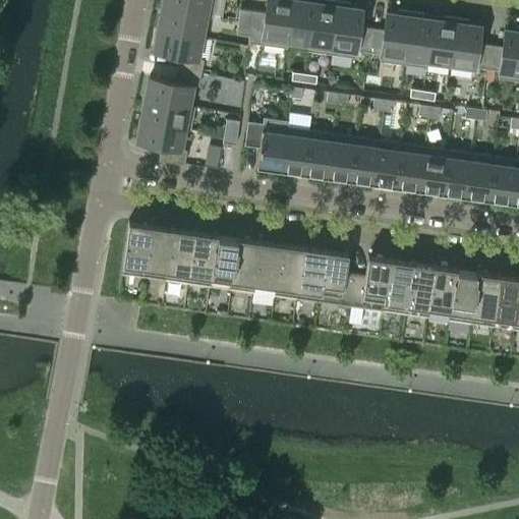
[(214,18),(217,0),(163,0),(162,9),(164,9),(164,8),(214,18)]
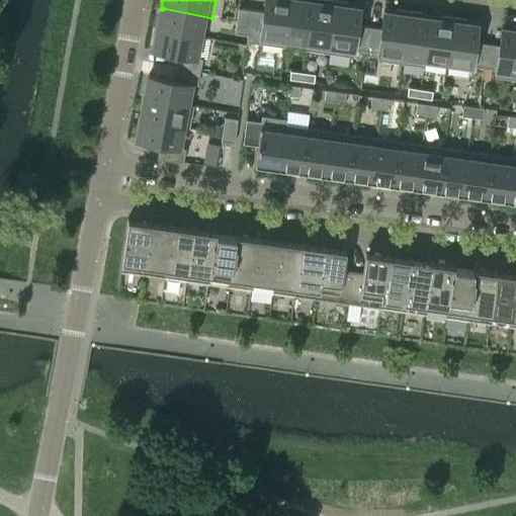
[(267,0),(265,13),(253,11),(250,36),(249,35),(248,44),(286,49),(292,0),(267,0)]
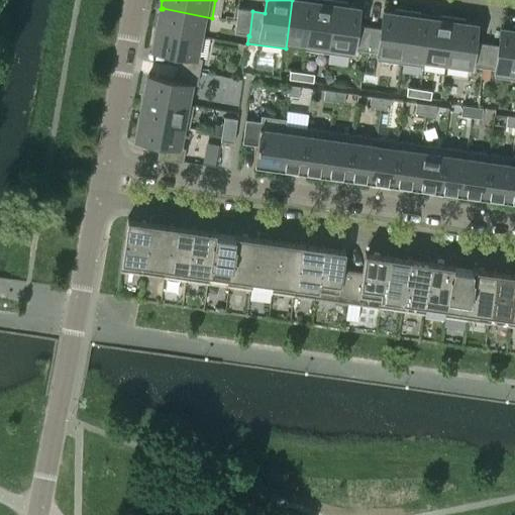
[(304,0),(292,0),(286,48),(287,41),(307,44),(306,52),(307,52),(314,2),(305,1),(304,0)]
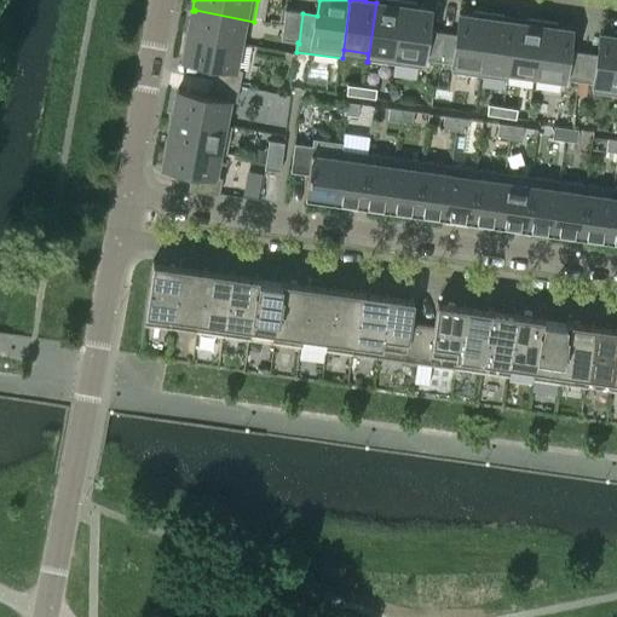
[(376,3),(368,62),(393,65),(403,3),(387,0),(387,4),(376,3)]
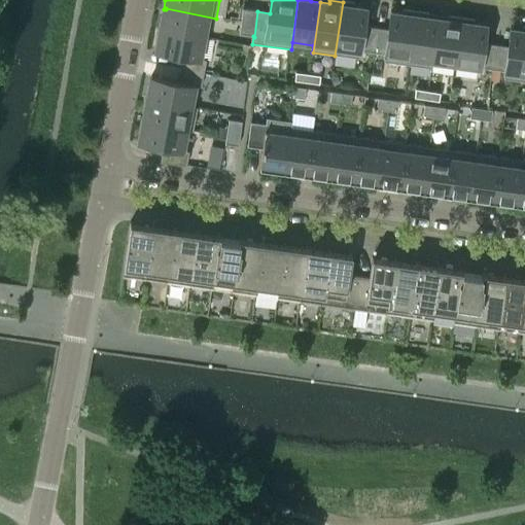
[(361,51),(374,54),(377,29),(364,27),(368,9),(356,7),(356,4),(343,2),(335,56),(360,59),(361,51)]
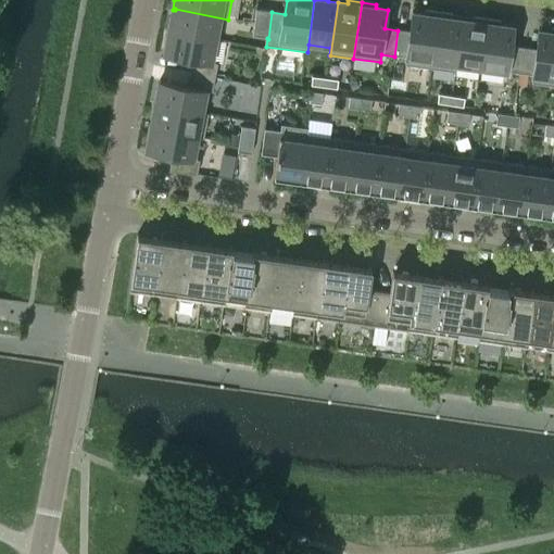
[(172,19),(168,32),(216,40),(221,20),(228,21),(228,20),(175,9),(175,10),(174,19),(172,19)]
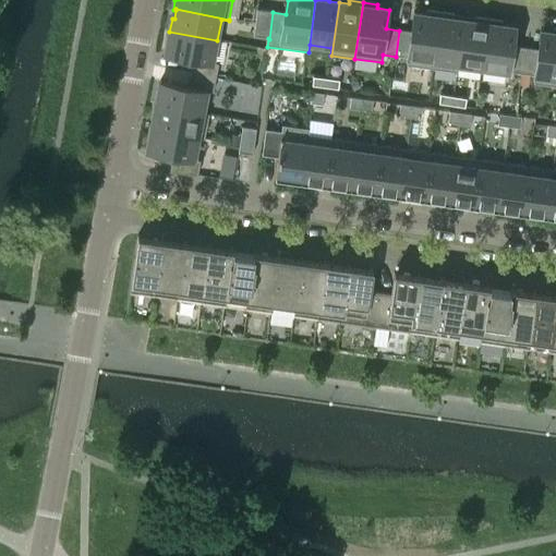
[(255,37),(268,38),(269,39),(273,12),(260,11),(258,11),(255,37)]
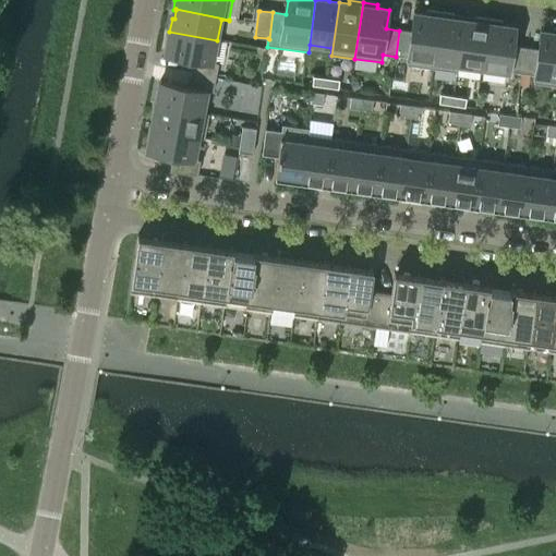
[(413,33),(399,31),(396,57),(409,59),(408,67),(435,70),(443,13),(428,11),(427,15),(415,13),(413,33)]
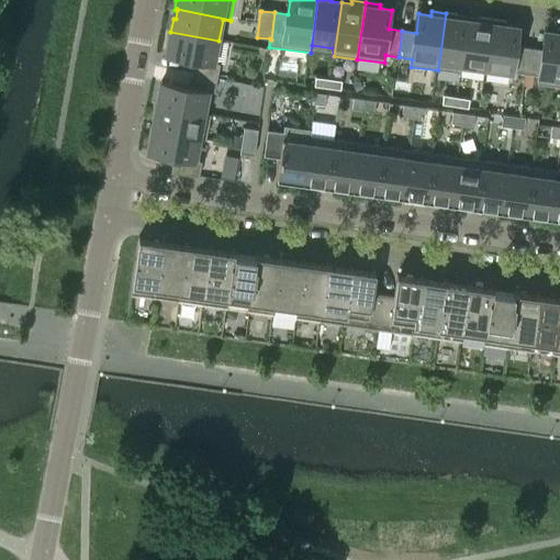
[(460,15),(446,13),(438,70),(461,74),(469,21),(459,19),(460,15)]
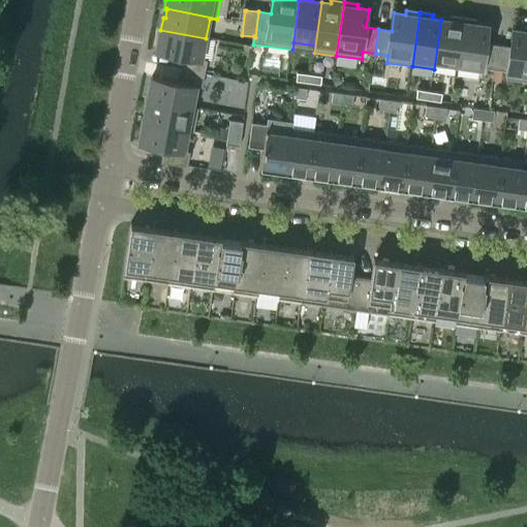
[(436,62),(458,65),(464,19),(452,18),(451,21),(441,20),(434,69),(435,69),(436,62)]
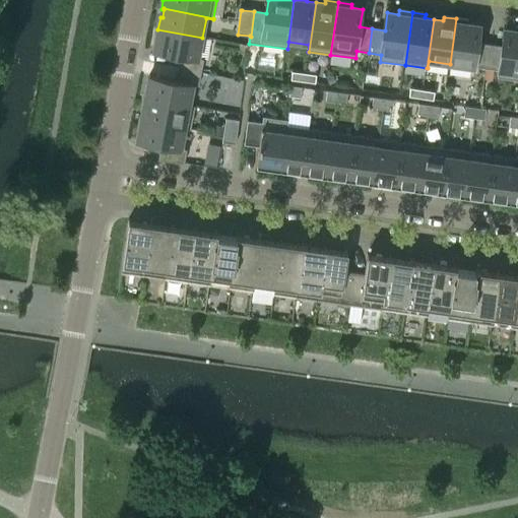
[(450,64),(487,69),(491,45),(478,44),(480,25),(469,24),(470,20),(456,18),(450,64)]
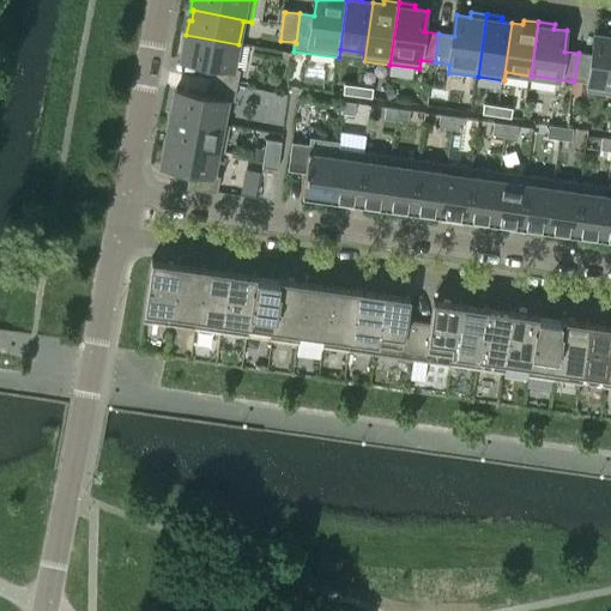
[(593,55),(579,53),(574,82),(590,84),(588,92),(610,96),(610,32),(610,36),(597,35),(593,55)]
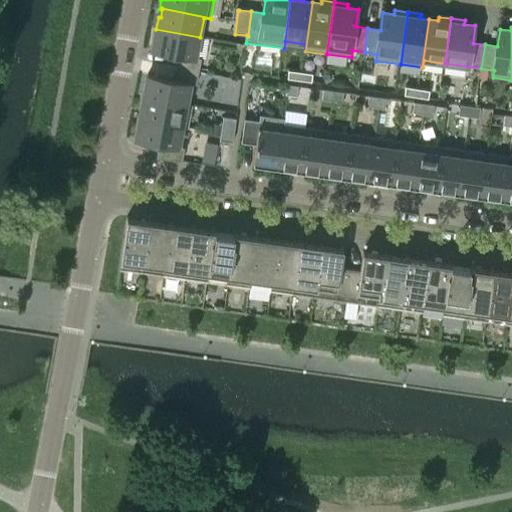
[(196,59),(200,37),(156,29),(154,41),(156,42),(154,51),(179,56),(177,68),(201,72),(203,60),(196,59)]
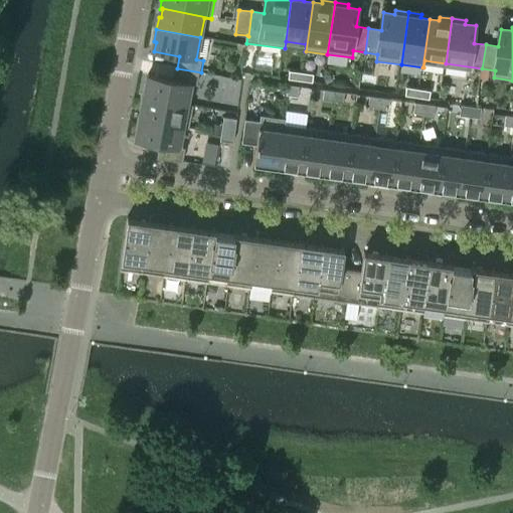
[(146,84),(144,98),(187,106),(191,86),(198,88),(201,72),(177,68),(174,80),(150,75),(148,86),(146,84)]
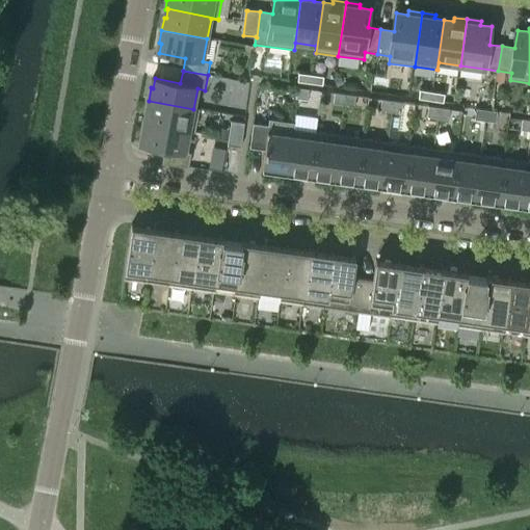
[(299,82),(312,84),(313,76),(300,74),(299,82)]
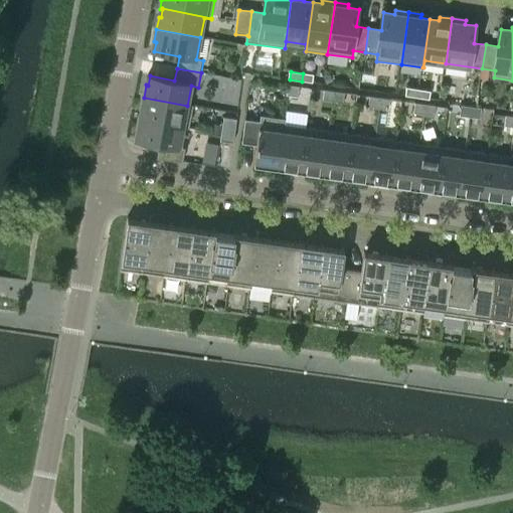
[(315,75),(303,73),(302,81),(314,83),(315,75)]
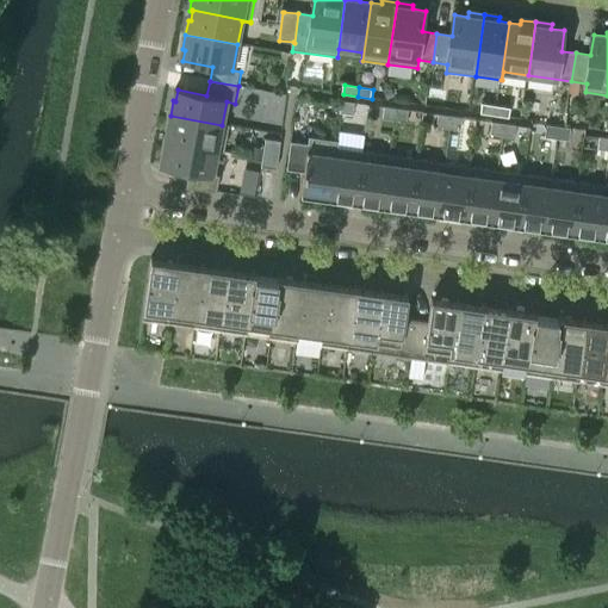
[(354,116),(355,104),(343,103),(342,115),(354,116)]
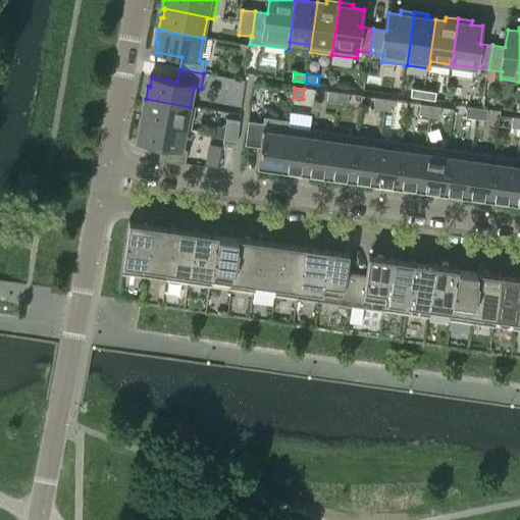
[(412,98),(424,99),(425,91),(413,90),(412,98)]
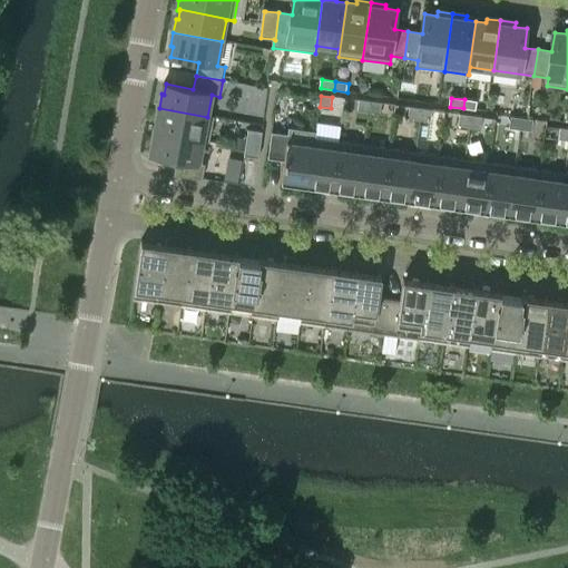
[(478,101),(464,99),(463,108),(477,110),(478,101)]
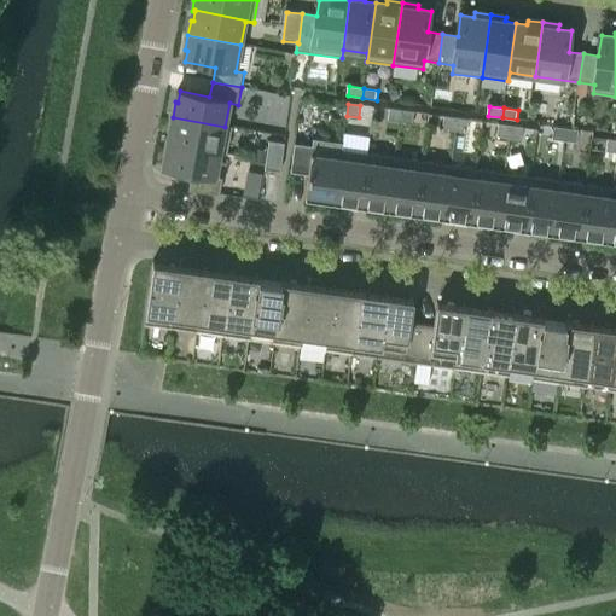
[(389,122),(401,123),(404,111),(390,110),(389,122)]
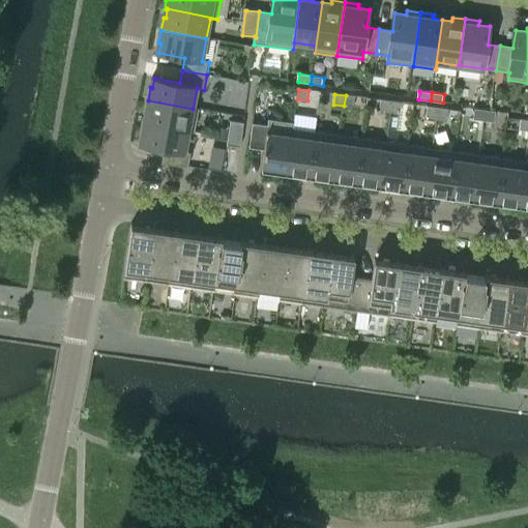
[(356,97),(346,95),(344,106),(354,108),(356,97)]
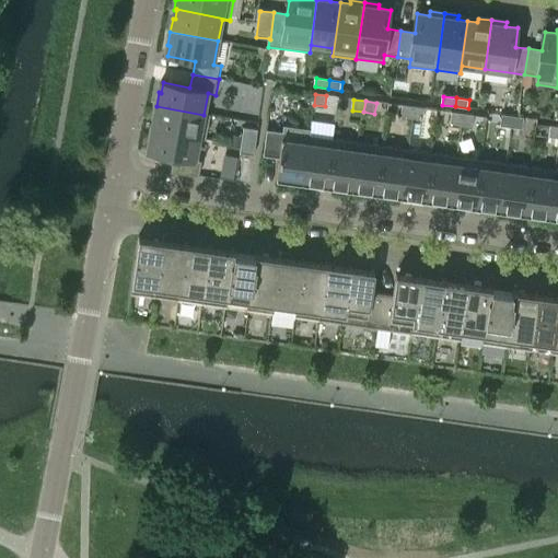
[(204,115),(157,106),(153,119),(157,119),(154,128),(154,129),(207,139),(211,116),(204,115)]
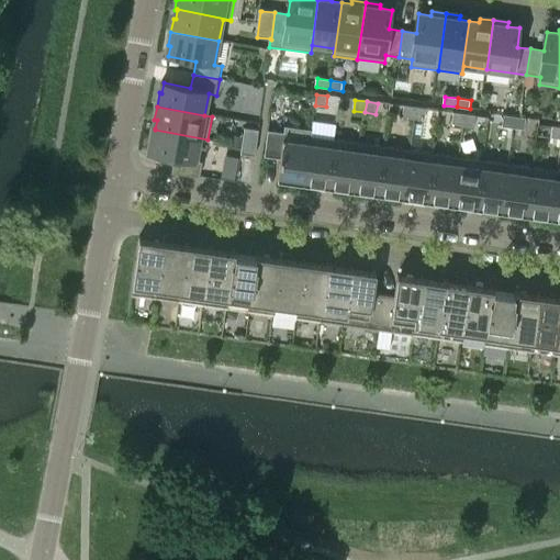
[(414,120),(416,109),(405,107),(403,118),(414,120)]
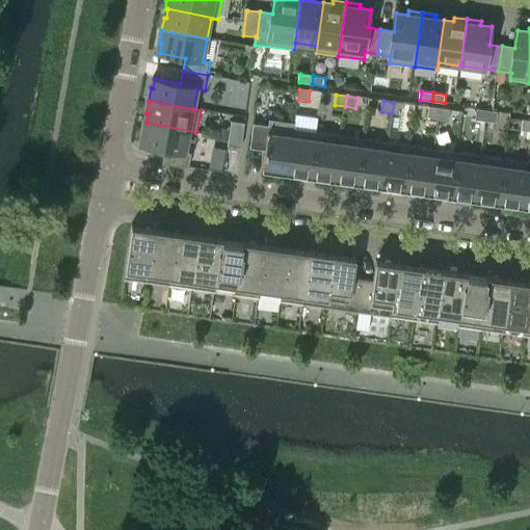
[(404,104),(394,103),(392,113),(402,114),(404,104)]
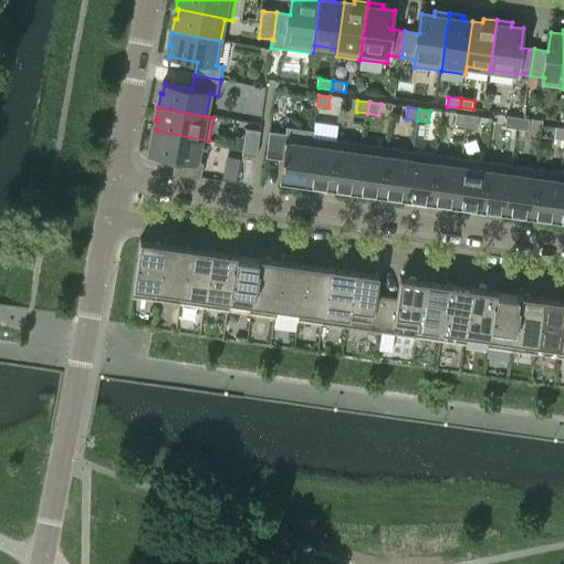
[(456,126),(467,127),(469,116),(458,115),(456,126)]
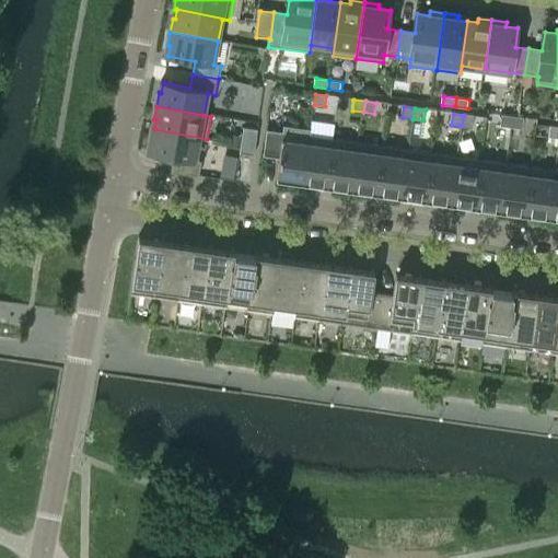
[(475,116),(464,115),(462,126),(473,128),(475,116)]
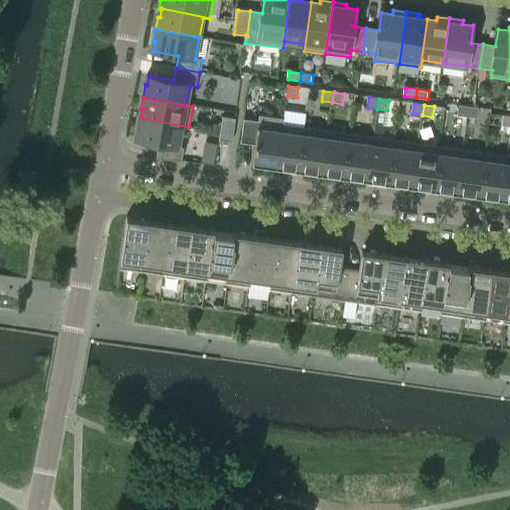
[(468,118),(470,107),(459,106),(458,116),(468,118)]
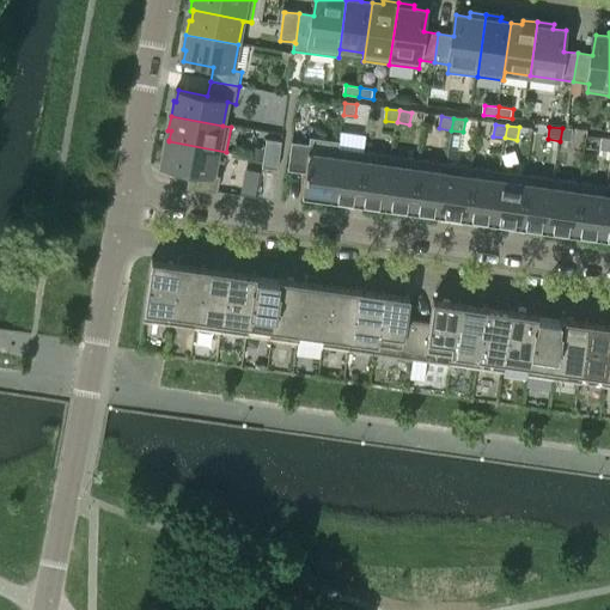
[(574,130),(562,128),(560,141),(572,142),(574,130)]
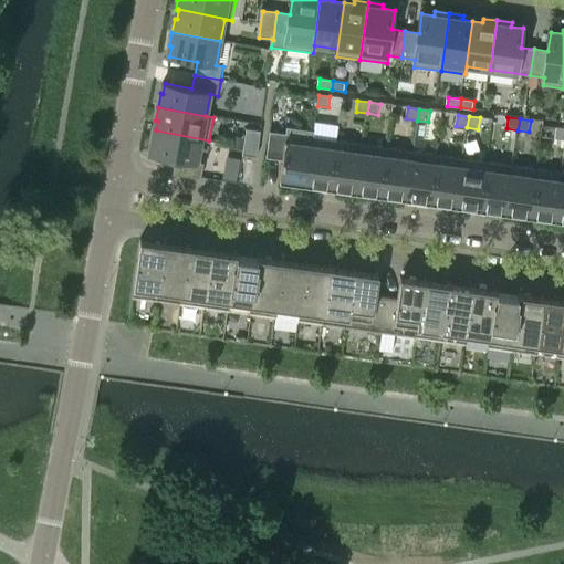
[(280,181),(306,185),(314,132),(288,128),(286,135),(271,133),(268,158),(283,160),(280,181)]
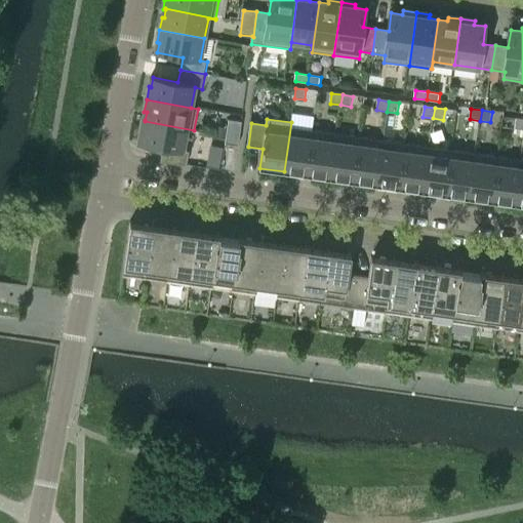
[(143,120),(142,122),(139,133),(143,133),(141,144),(165,149),(163,162),(188,166),(190,152),(183,151),(187,131),(194,132),(194,130),(145,121),(145,120),(143,120)]
